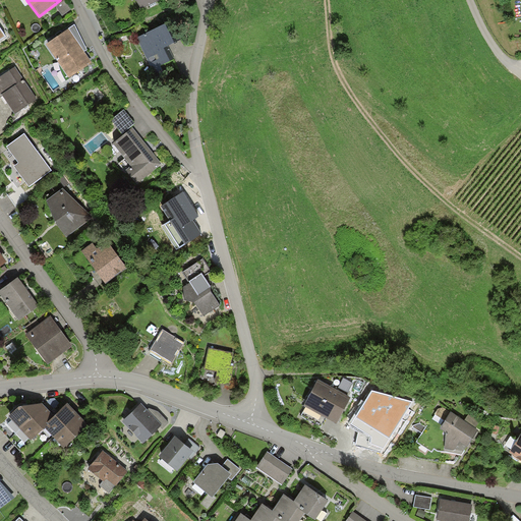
[(133,0),(138,9),(156,0),(133,0)]
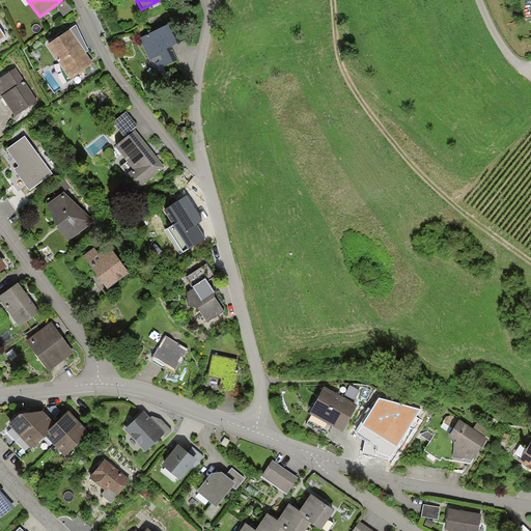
[(64,16),(73,10),(67,2),(59,7),(64,16)]
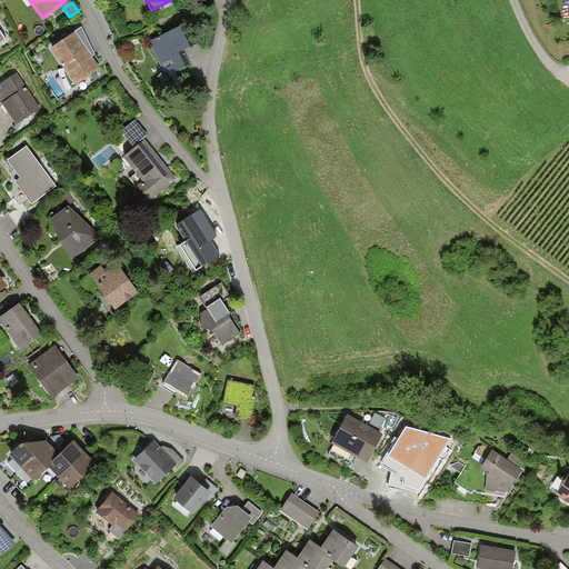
[(187,21),(146,42),(163,77),(187,65),(180,51),(197,42),(187,21)]
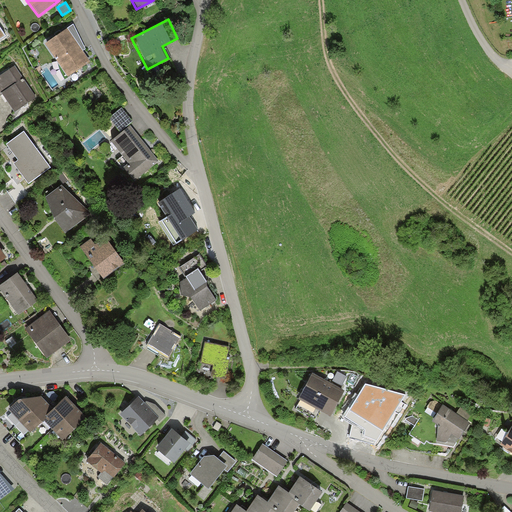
[(88,62),(65,29),(43,45),(66,78),(88,62)]
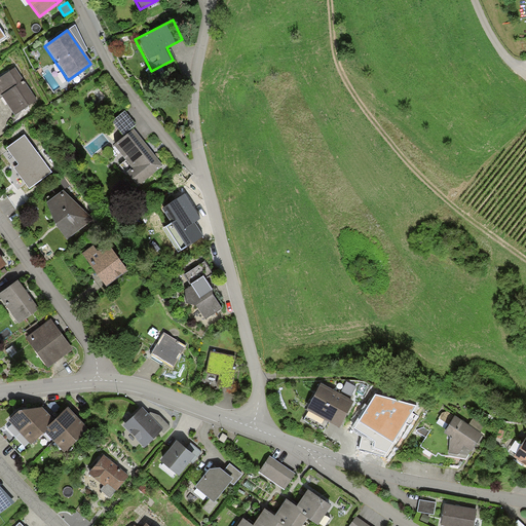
[(15,69),(0,78),(0,99),(3,98),(14,115),(36,101),(15,69)]
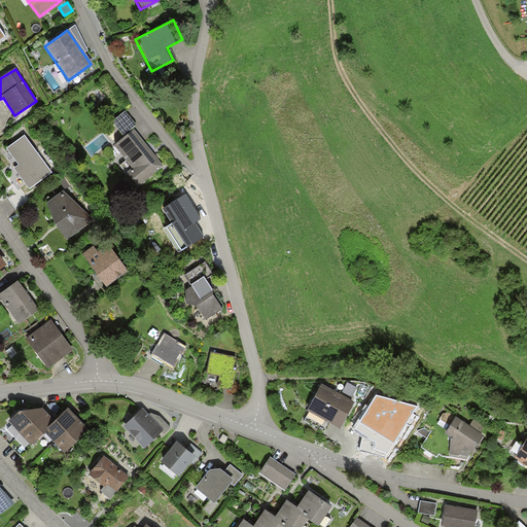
[(132,129),(110,145),(128,168),(124,171),(136,187),(162,168),(132,129)]
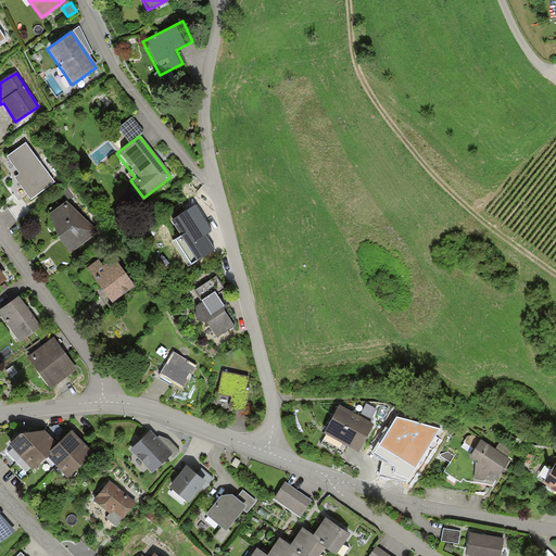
[(87,154),(95,164),(113,152),(105,141),(87,154)]
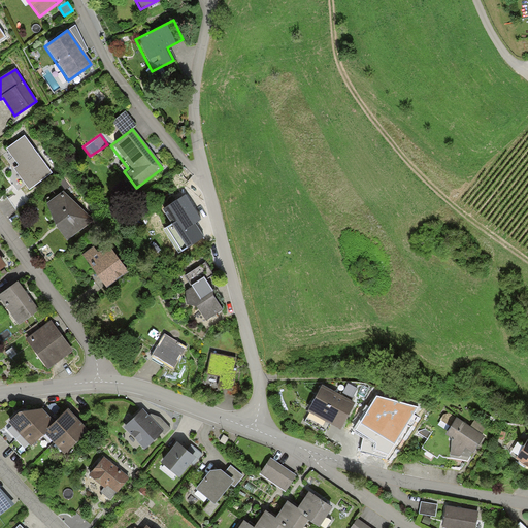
[(26,136),(6,150),(18,166),(13,169),(29,190),(53,173),(26,136)]
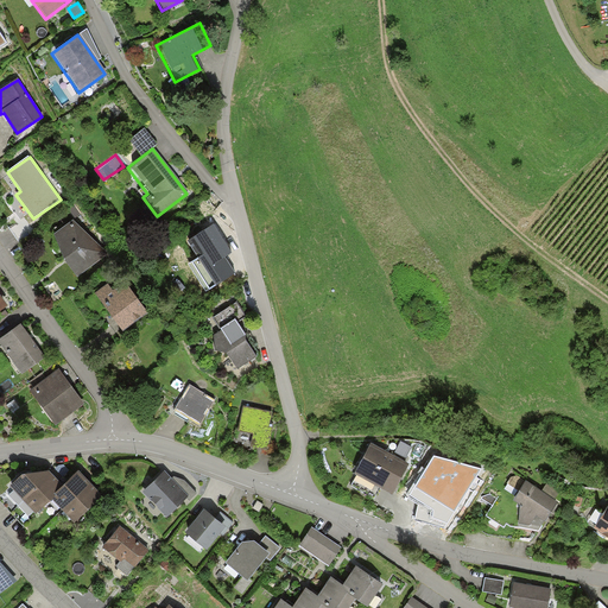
[(52,235),(62,260),(76,278),(103,254),(70,220),(52,235)]
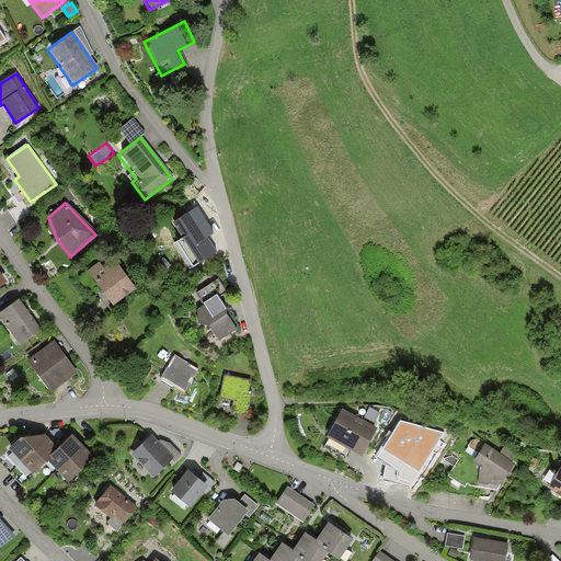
[(187,235),(178,241),(194,268),(220,252),(195,212),(179,222),(187,235)]
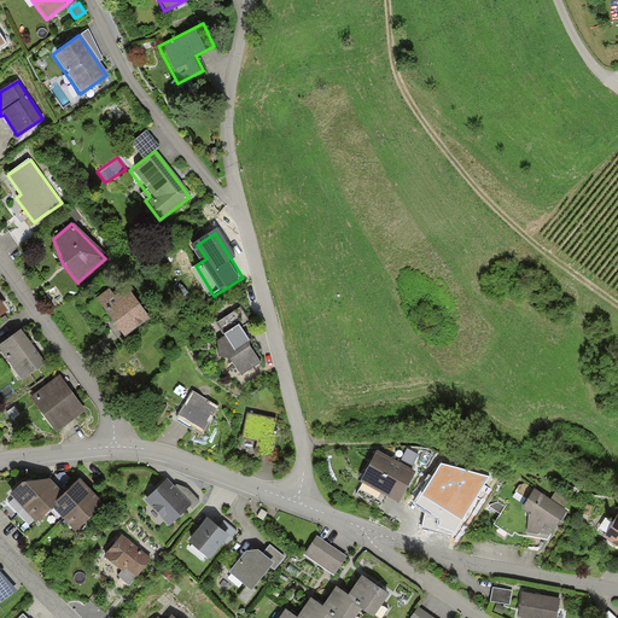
[(117,279),(94,297),(124,337),(149,320),(117,279)]
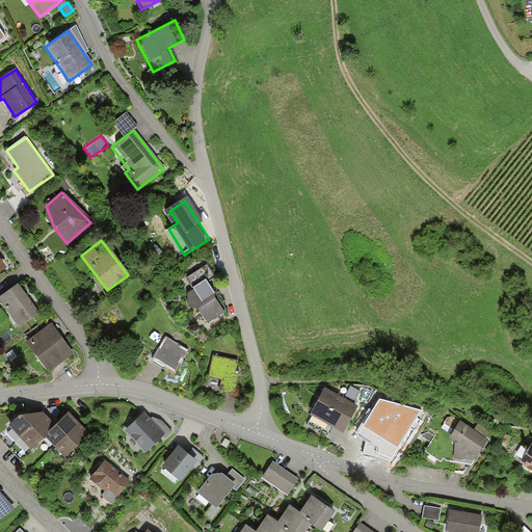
[(193,288),(186,293),(187,307),(194,307),(207,323),(224,311),(216,300),(217,296),(216,293),(203,275),(190,284),(193,288)]
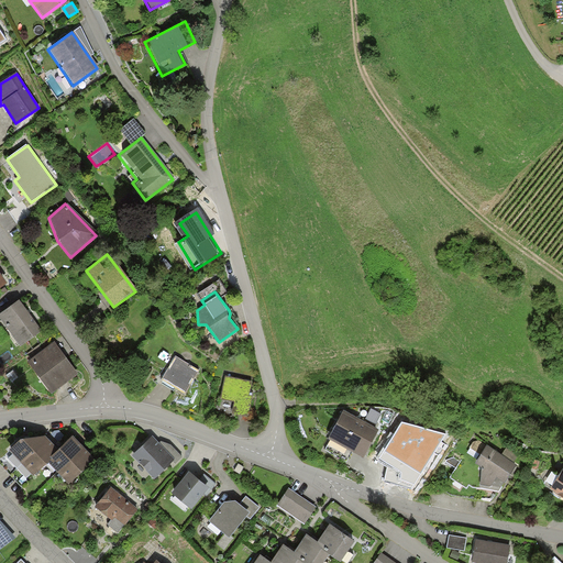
[(18,299),(0,311),(0,321),(18,346),(40,331),(18,299)]
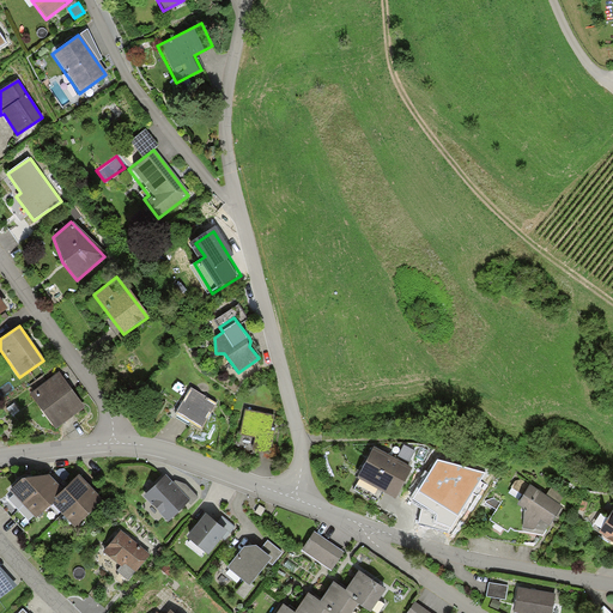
[(86,408),(59,372),(30,394),(58,430),(86,408)]
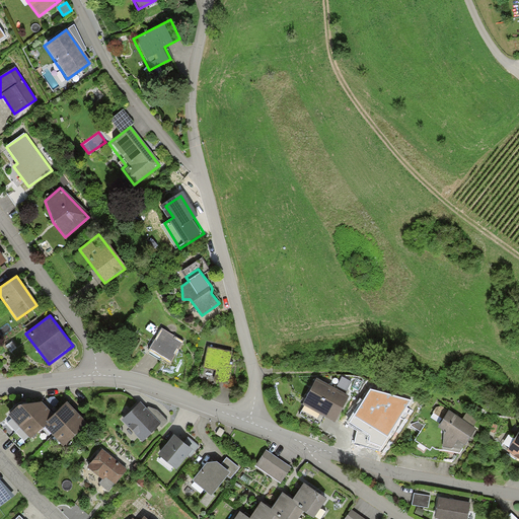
[(183,342),(161,329),(149,352),(171,364),(183,342)]
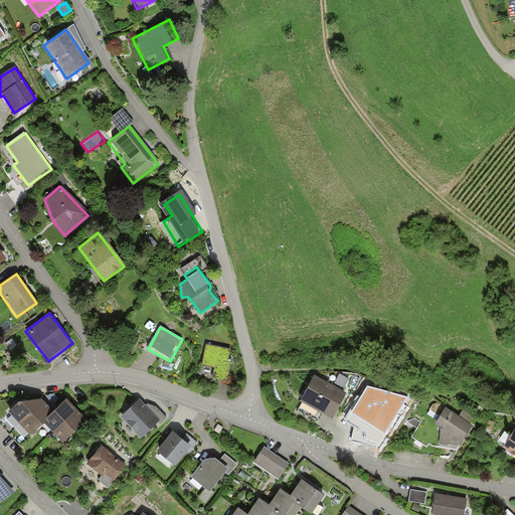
[(231,344),(205,338),(202,350),(205,351),(202,365),(214,368),(211,377),(227,381),(232,360),(228,359),(231,344)]
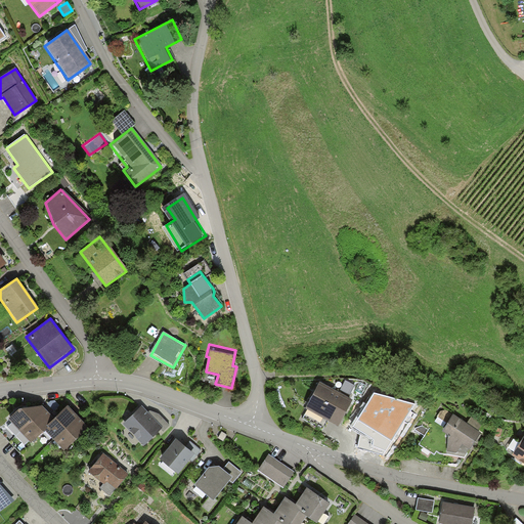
[(305,407),(338,426),(352,401),(318,383),(305,407)]
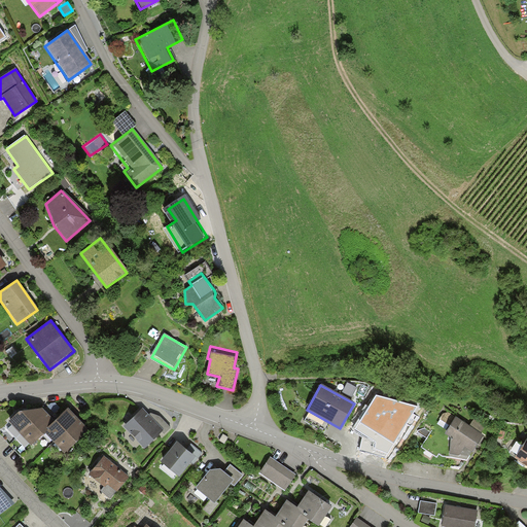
[(7,421),(20,434),(44,411),(41,408),(19,410),(7,421)]
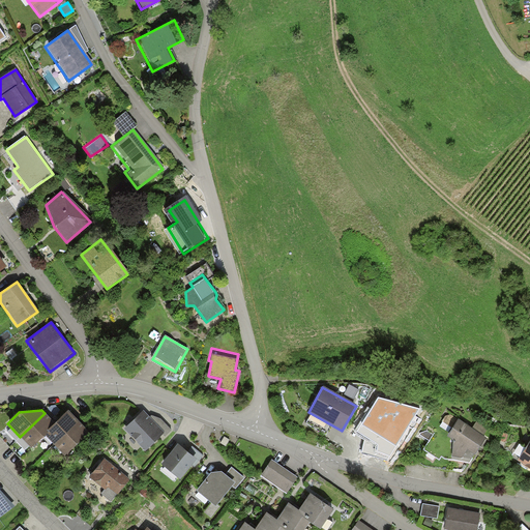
[(67,411),(54,423),(42,435),(52,444),(77,420),(67,411)]
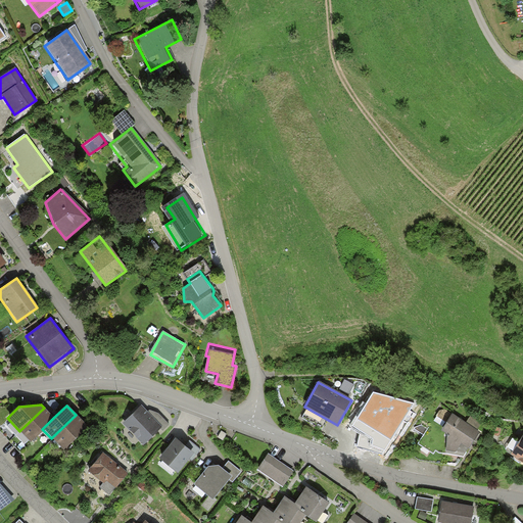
[(120,423),(141,444),(158,427),(137,406),(120,423)]
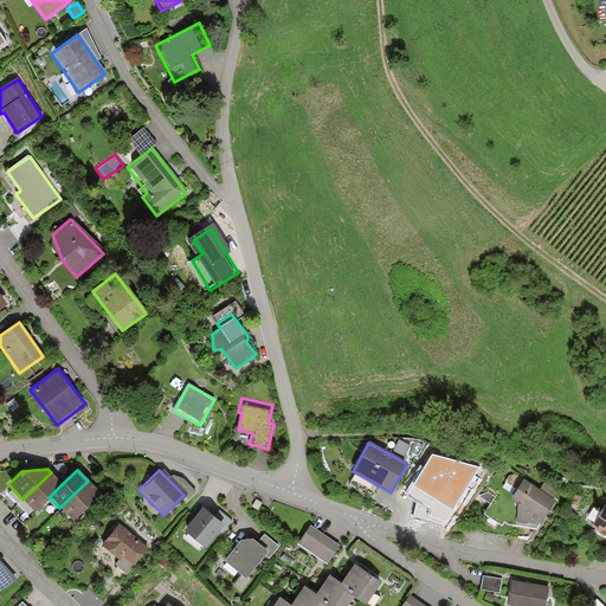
[(51,472),(23,500),(34,511),(49,497),(62,484),(51,472)]
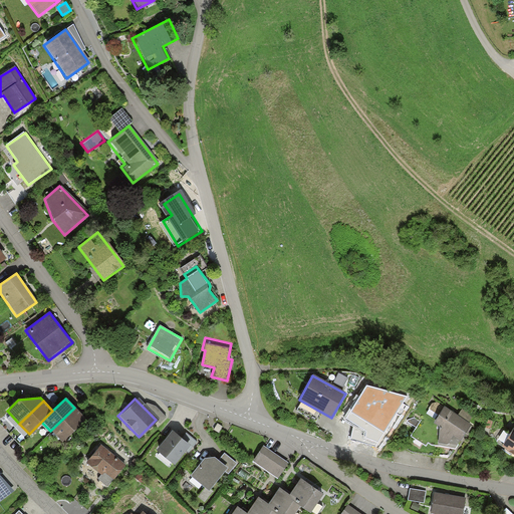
[(456,450),(471,424),(437,403),(431,405),(410,437),(426,448),(428,443),(432,445),(456,450)]
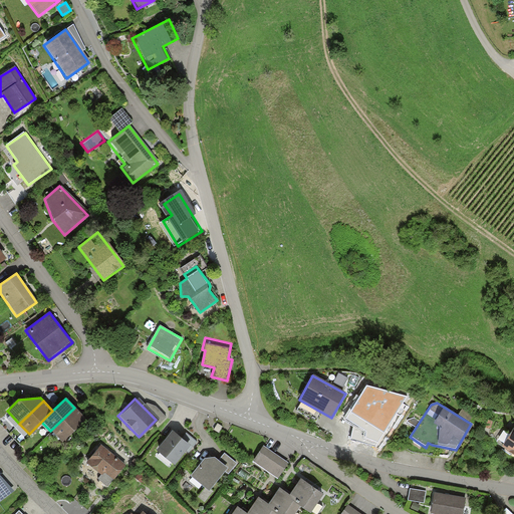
[(74,408),(50,431),(60,442),(84,419),(74,408)]
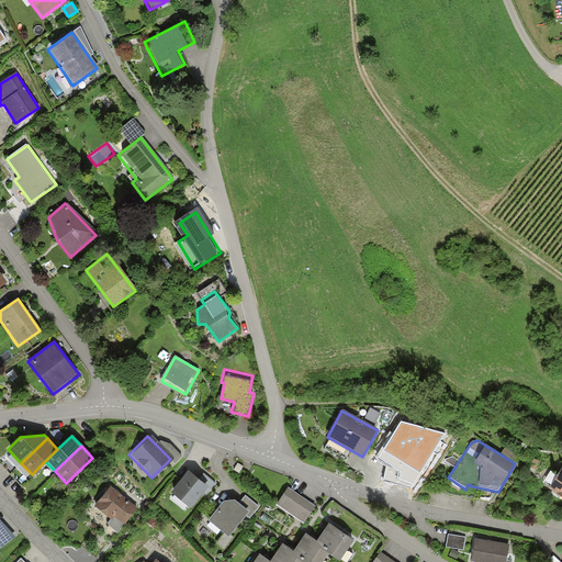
[(507,447),(503,452),(514,461),(518,456),(507,447)]
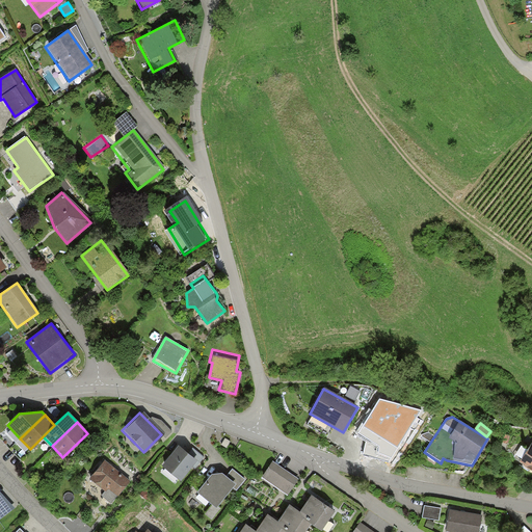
[(531,469),(531,440),(519,459),(531,469)]
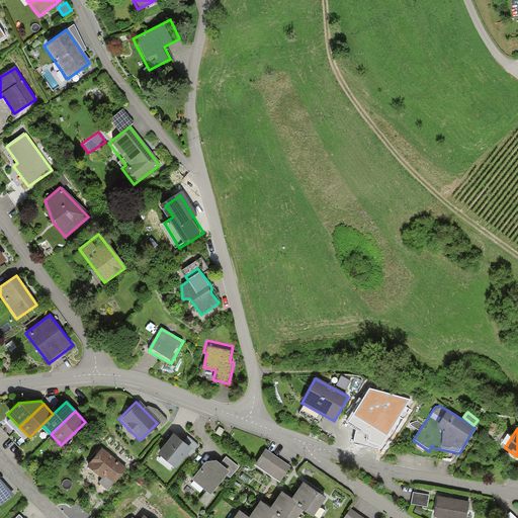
[(191,449),(173,434),(156,455),(175,470),(191,449)]
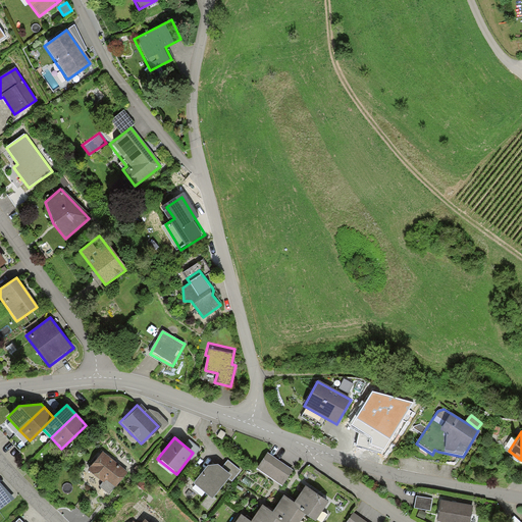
[(127,472),(101,452),(86,471),(103,485),(106,482),(114,488),(127,472)]
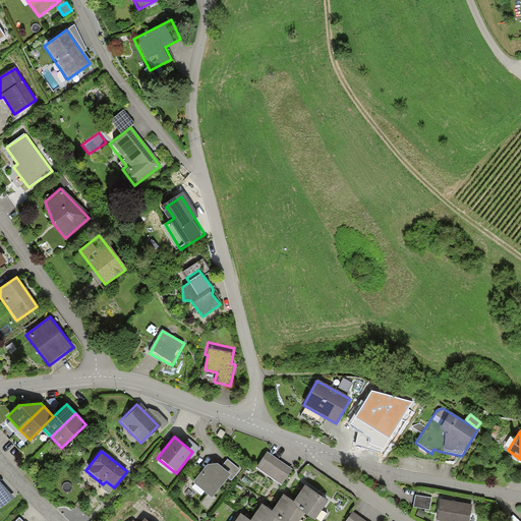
[(293,469),(267,453),(255,470),(282,486),(293,469)]
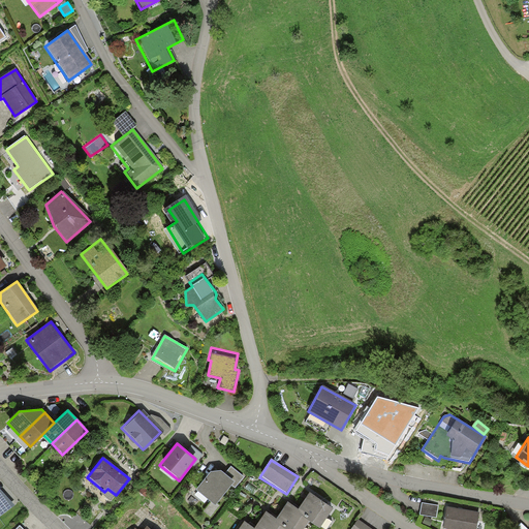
[(221,470),(210,471),(192,492),(208,502),(201,514),(210,520),(220,506),(216,503),(229,486),(234,489),(242,478),(229,466),(224,472),(221,470)]
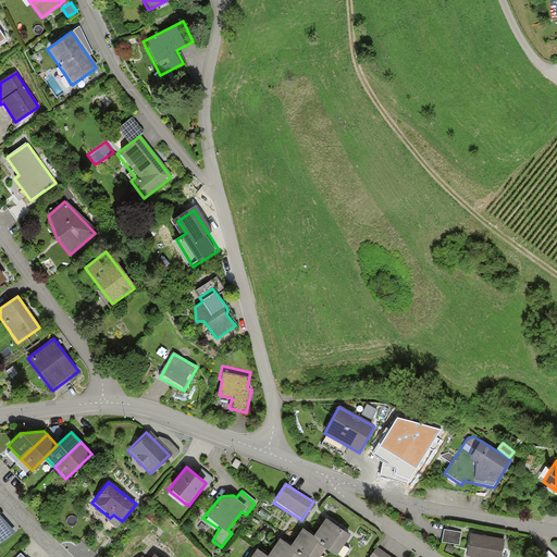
[(158,517),(151,511),(144,519),(151,524),(158,517)]
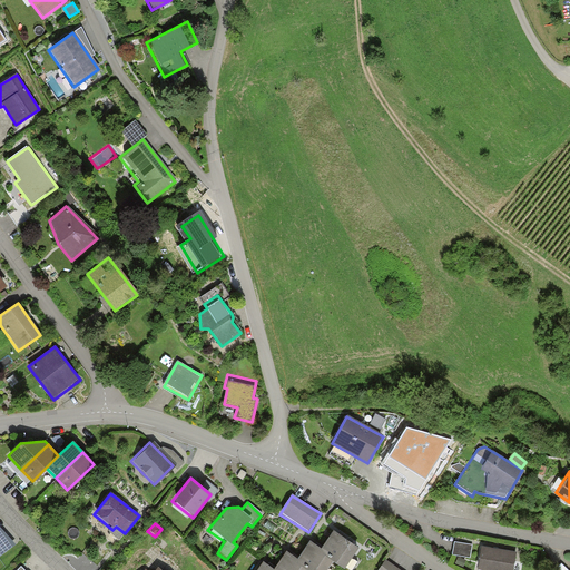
[(345,569),(360,549),(334,531),(321,550),(323,551),(322,554),(335,563),(344,569),(345,569)]
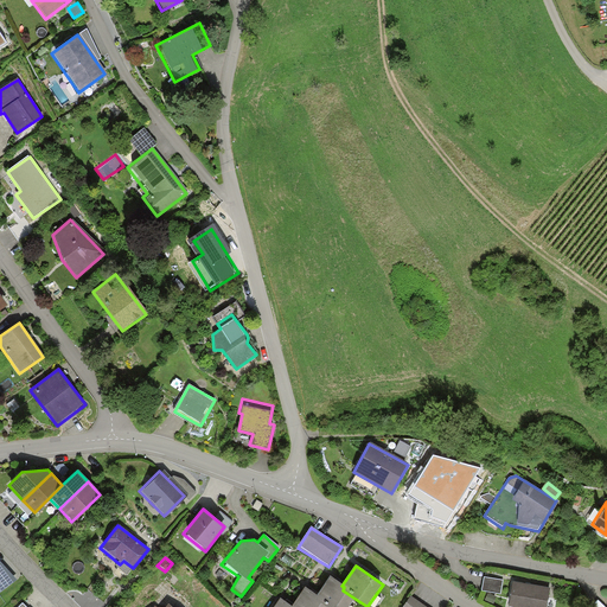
[(342,586),(331,577),(317,598),(331,606),(351,606),(357,600),(343,590),(344,587),(342,586)]
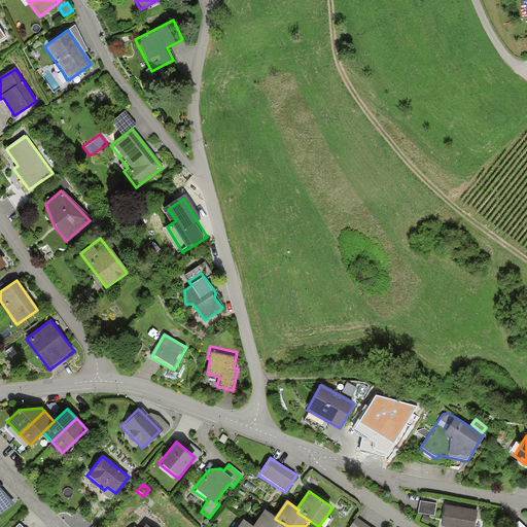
[(435,504),(419,502),(417,515),(433,517),(435,504)]
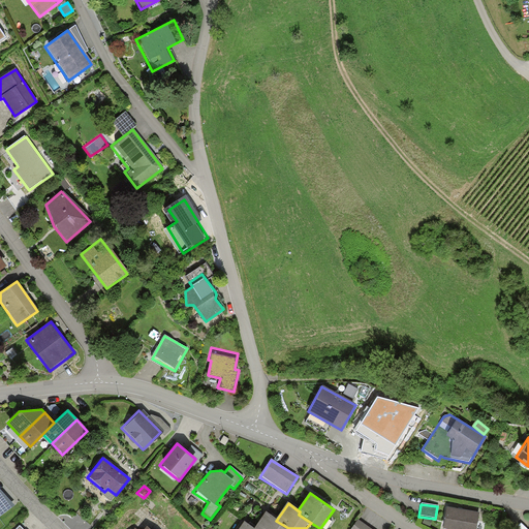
[(14,517),(5,506),(0,511),(0,517),(6,524),(14,517)]
